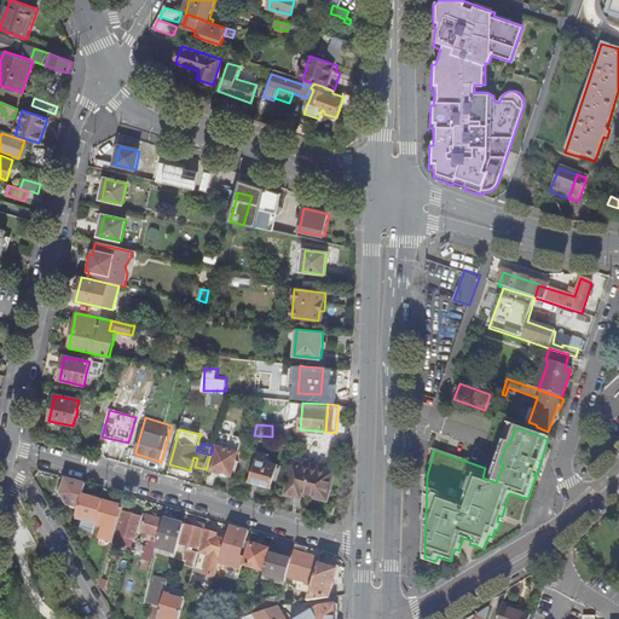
[(238,451),(218,445),(210,469),(231,475),(238,451)]
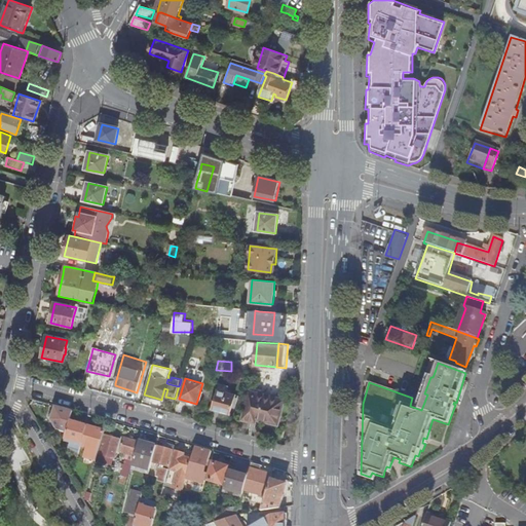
[(235,396),(218,390),(213,409),(230,414),(235,396)]
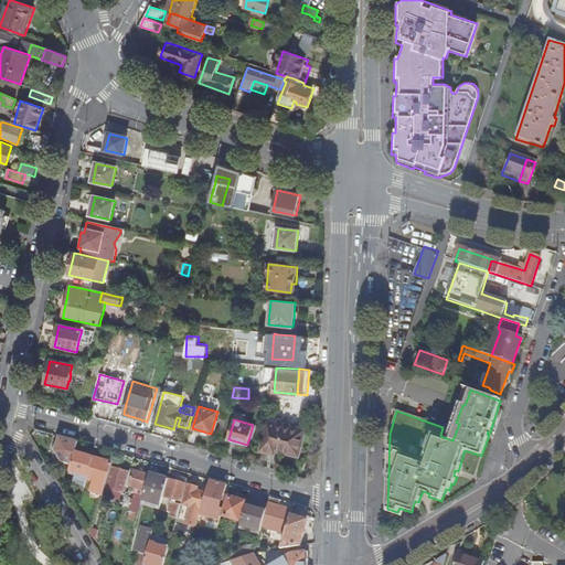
[(270,451),(273,448),(298,455),(304,430),(285,426),(269,422),(262,449),(270,451)]
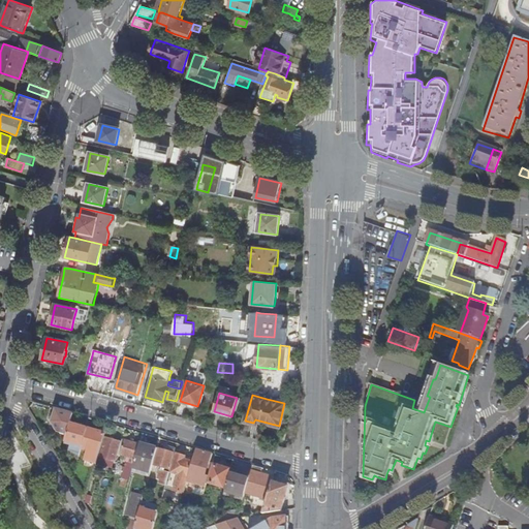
[(73,414),(56,409),(52,423),(59,433),(67,435),(68,432),(70,425),(73,414)]
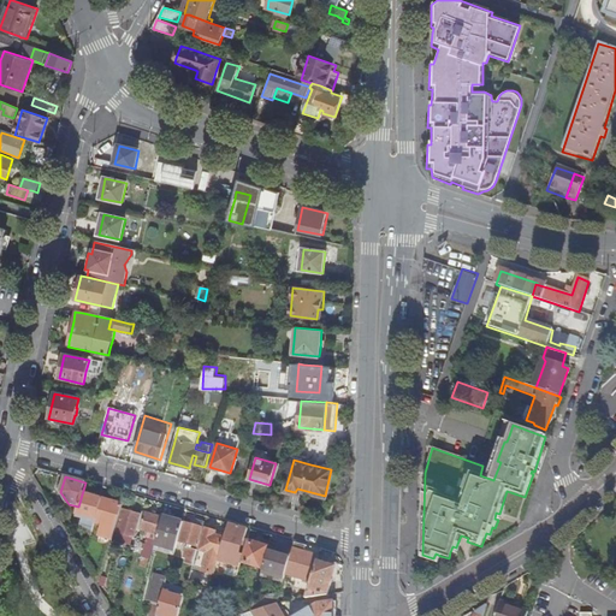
[(102,499),(82,495),(80,503),(78,507),(76,514),(96,520),(99,510),(102,499)]
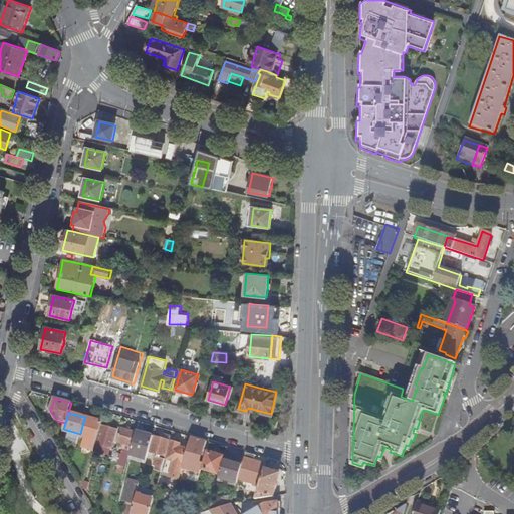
[(88,418),(85,417),(82,426),(80,434),(80,435),(97,440),(102,422),(88,418)]
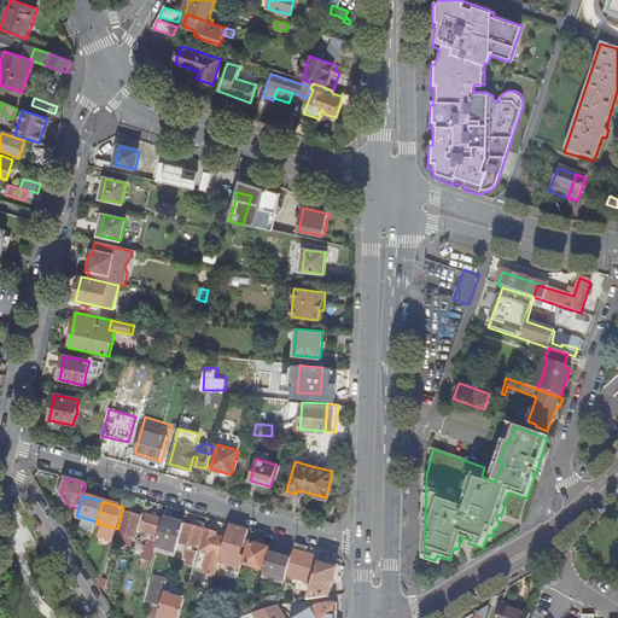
[(141,517),(124,512),(117,535),(134,540),(141,517)]
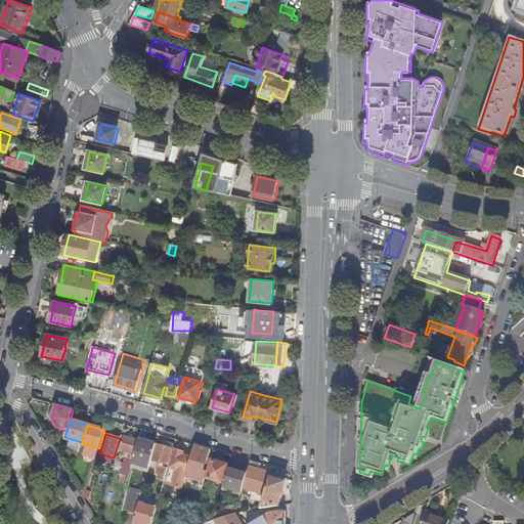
[(137,443),(138,440),(124,436),(119,451),(134,455),(137,443)]
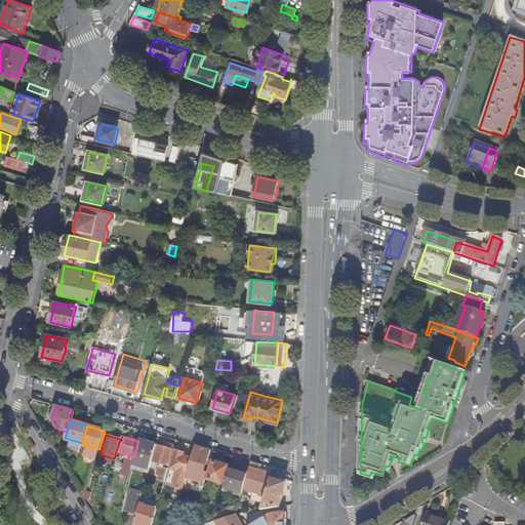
[(131,465),(149,471),(151,465),(156,446),(146,442),(145,446),(137,444),(134,456),(134,457),(133,460),(131,465)]
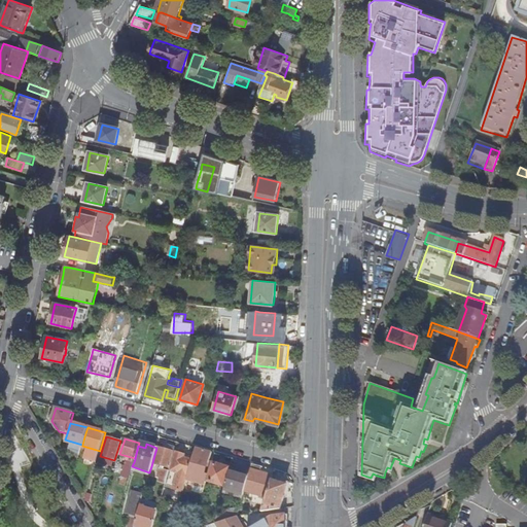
[(169,468),(173,452),(166,450),(159,448),(153,463),(169,468)]
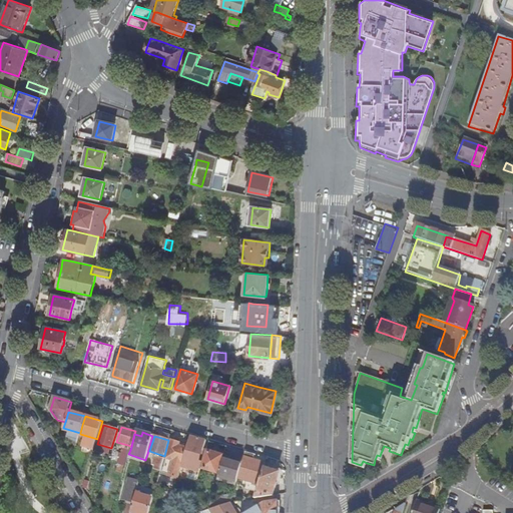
[(206,441),(190,437),(184,457),(195,460),(202,463),(203,461),(205,452),(203,451),(206,441)]
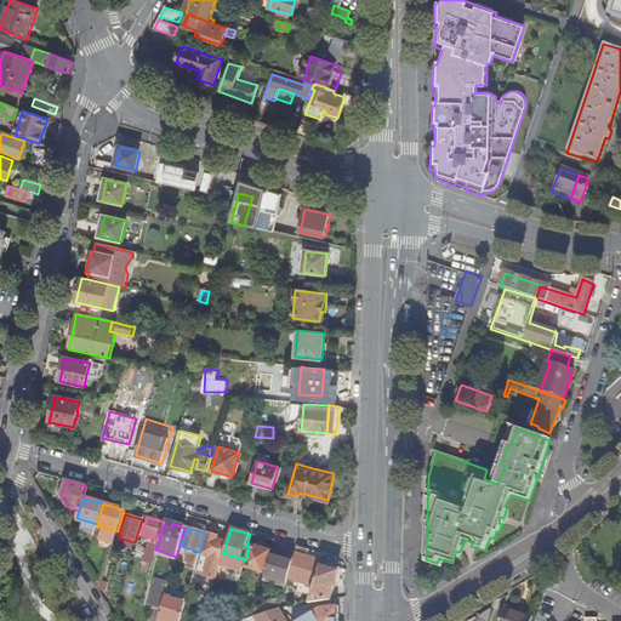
[(490,537),(488,543),(495,546),(499,533),(496,531),(494,539),(490,537)]
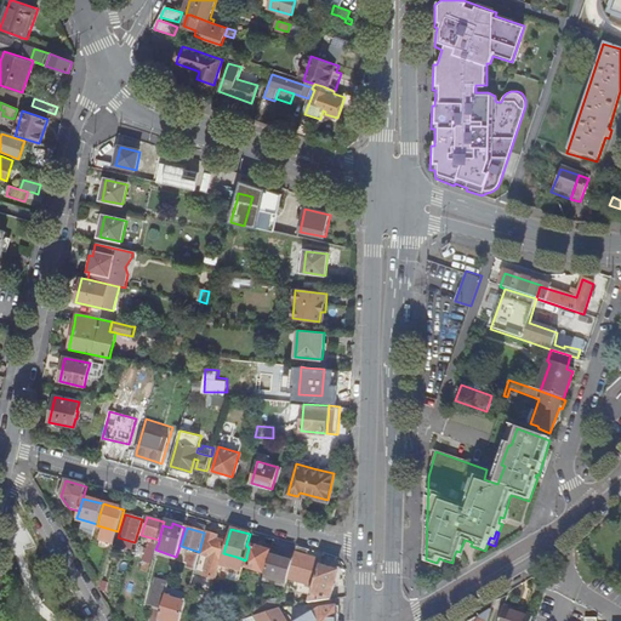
[(217,536),(208,534),(206,537),(198,568),(195,574),(209,577),(215,580),(220,559),(224,545),(226,541),(216,539),(217,536)]
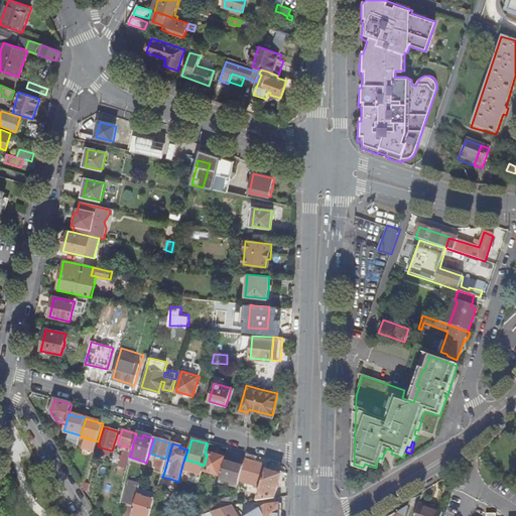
[(127,467),(129,457),(131,453),(126,450),(122,466),(122,468),(124,469),(125,467),(127,467)]
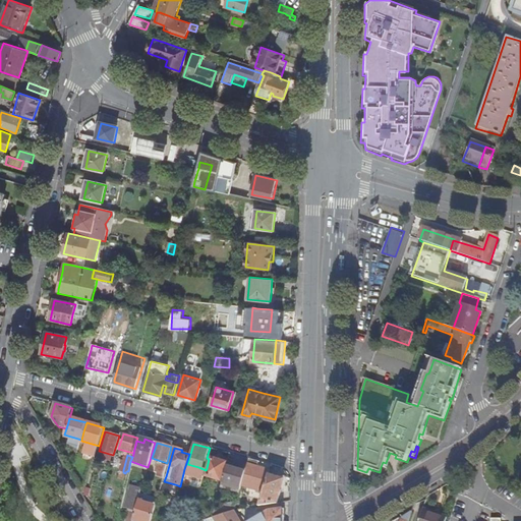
[(226,463),(211,458),(206,476),(221,480),(226,463)]
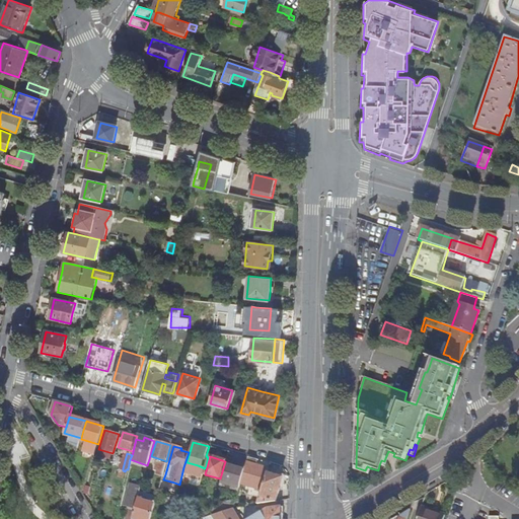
[(245,467),(240,484),(262,490),(265,482),(267,473),(268,469),(255,465),(256,460),(248,457),(245,467)]
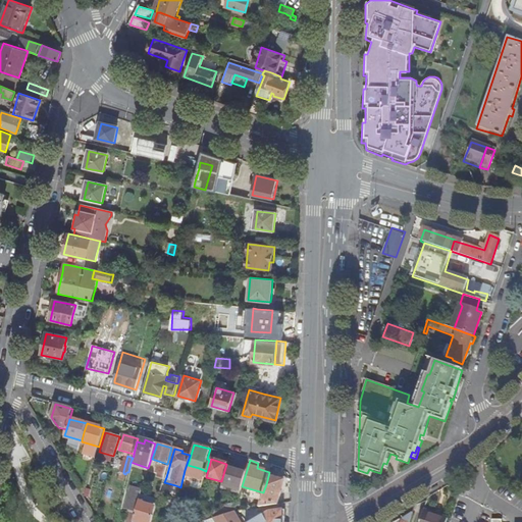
[(383,463),(381,468),(387,470),(390,462),(387,461),(386,464),(383,463)]
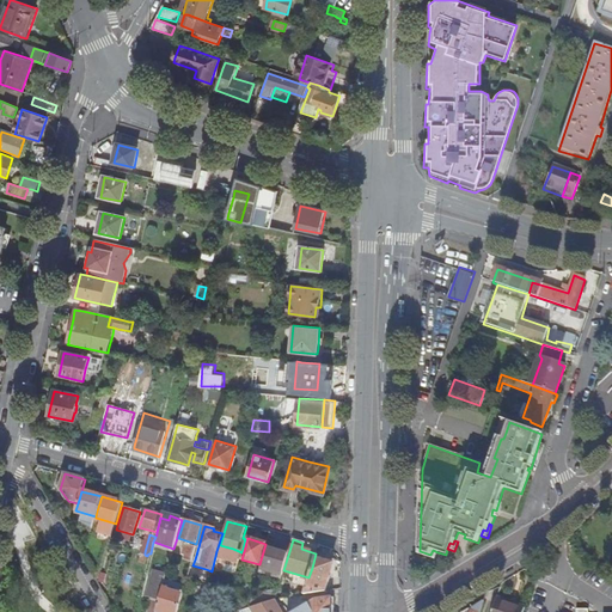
[(219,551),(215,562),(237,568),(239,563),(242,552),(233,549),(220,545),(219,551)]
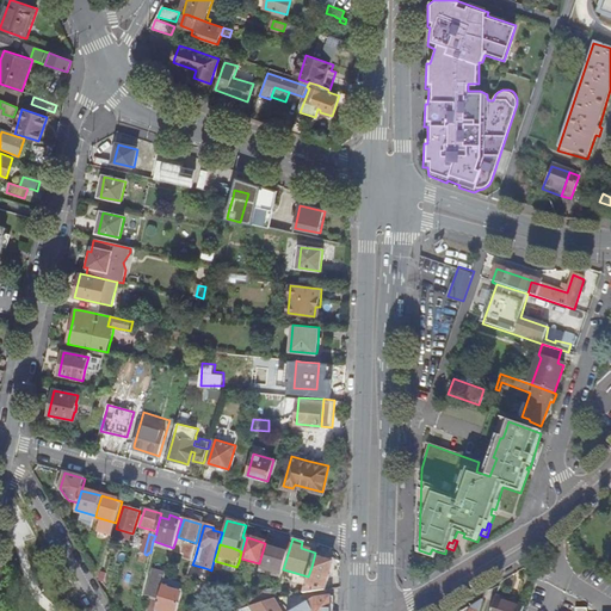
[(267,544),(260,569),(282,575),(283,569),(289,550),(267,544)]
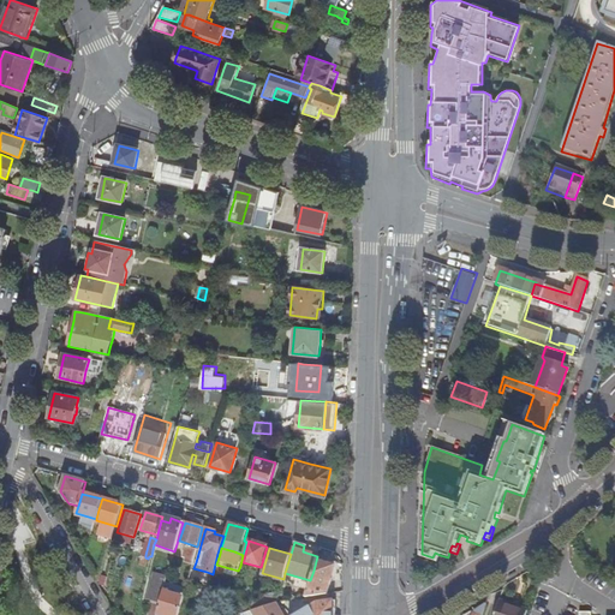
[(433,557),(422,554),(421,557),(437,562),(440,555),(435,553),(433,557)]
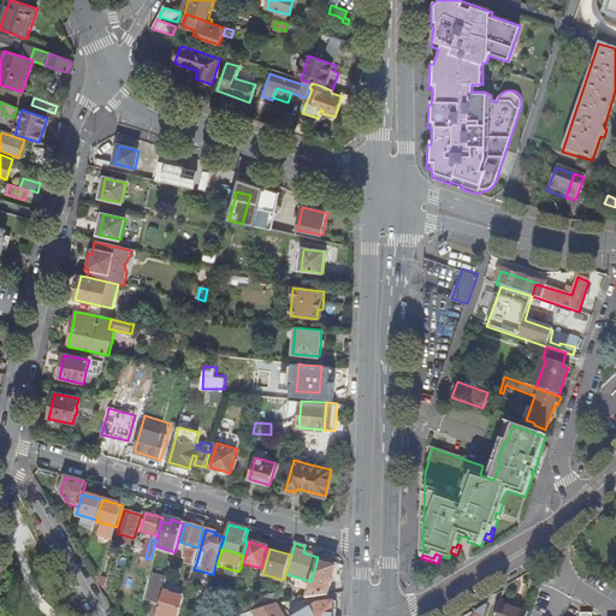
[(314,572),(311,581),(306,599),(320,597),(327,596),(332,578),(329,576),(331,566),(317,562),(314,572)]
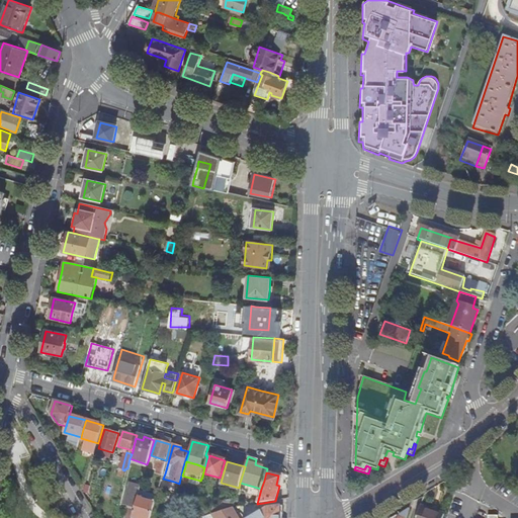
[(140,491),(141,486),(130,483),(123,504),(135,508),(138,496),(140,491)]
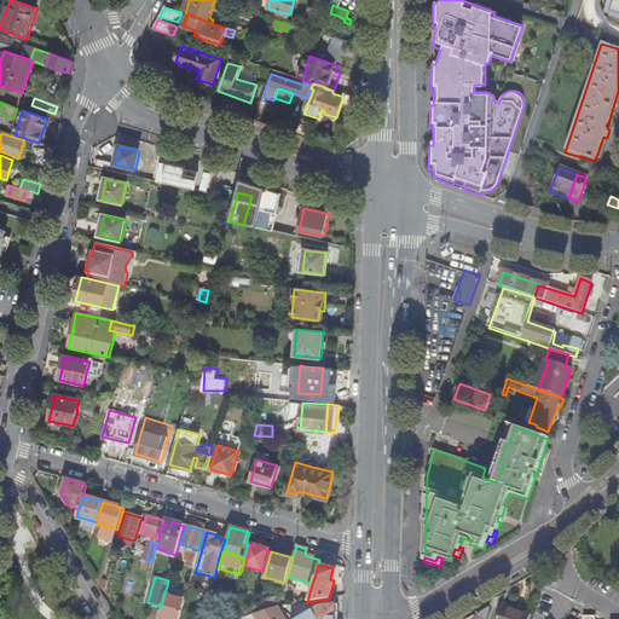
[(167,586),(165,593),(185,599),(186,593),(167,586)]
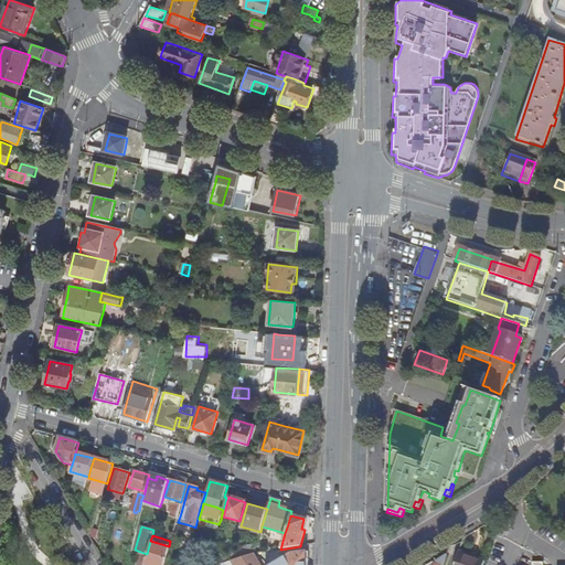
[(162,564),(164,560),(169,546),(150,541),(147,554),(142,564),(162,564)]
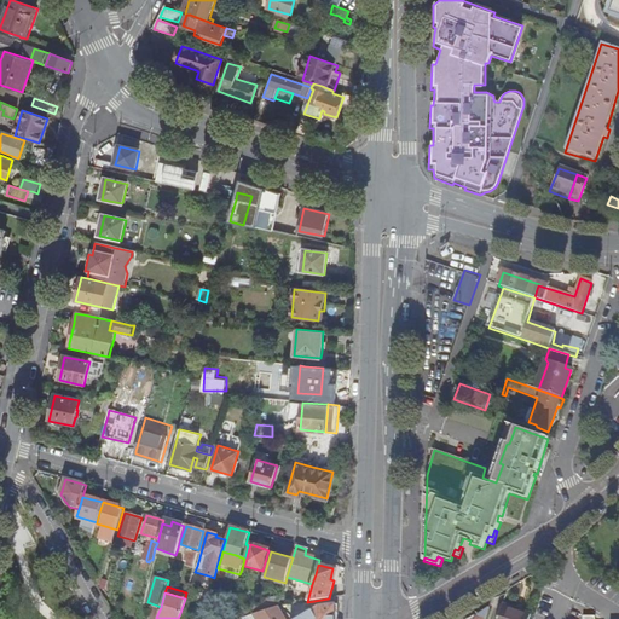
[(282,596),(255,603),(252,615),(265,611),(278,606),(282,596)]
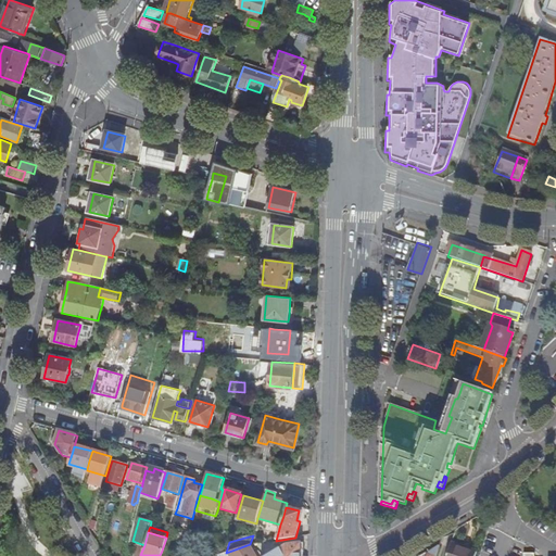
[(256,555),(256,554),(250,544),(238,548),(226,553),(228,555),(256,555)]
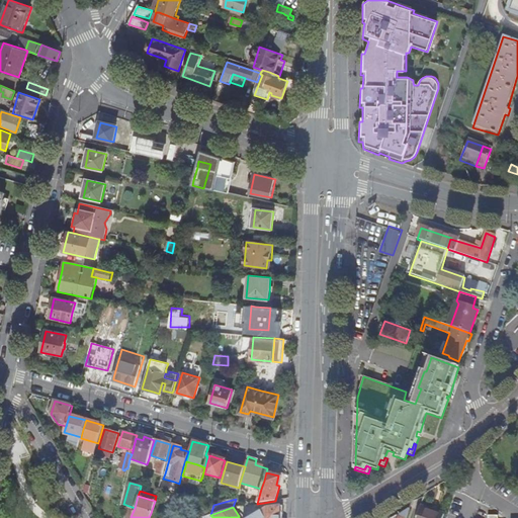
[(267,509),(252,517),(282,517),(283,507),(267,509)]
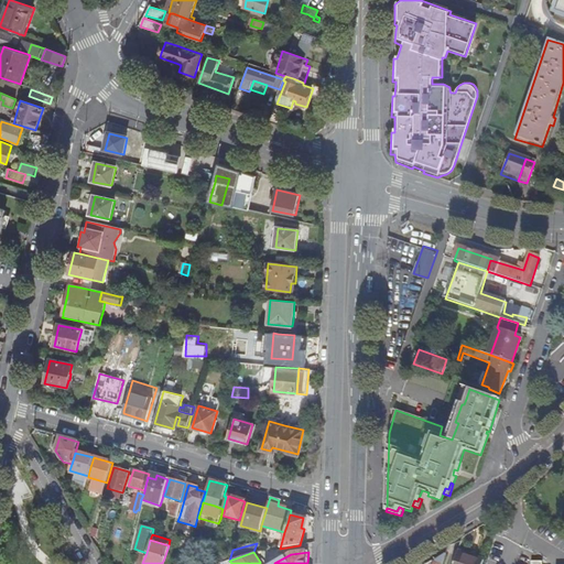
[(454,563),(483,563),(485,560),(475,556),(473,559),(458,554),(454,563)]
